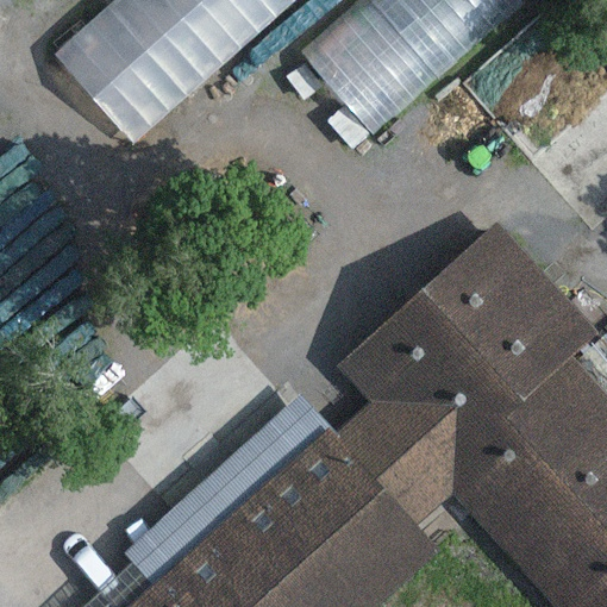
[(119,0),(56,57),(136,146),(299,0),(119,0)]
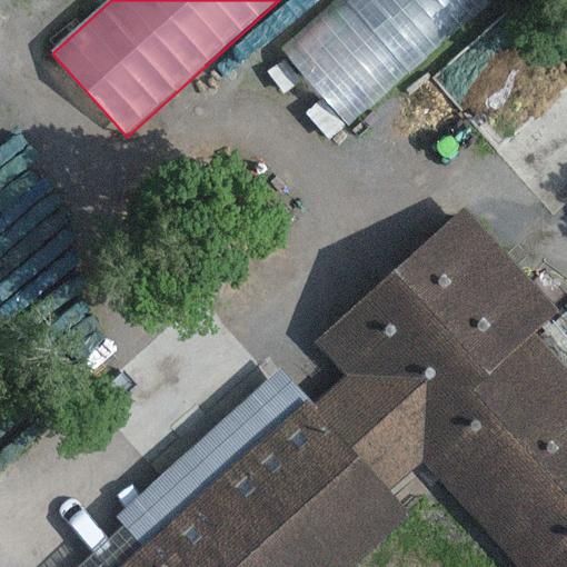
[(330,0),(278,47),(348,126),(489,0),(330,0)]
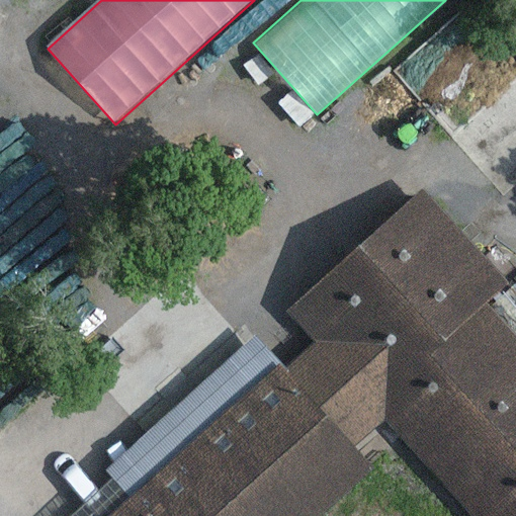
[(268,75),(249,58),(235,72),(254,90),(268,75)]
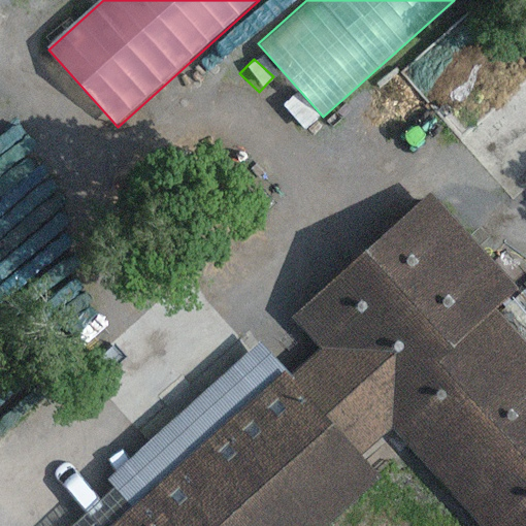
[(317,112),(295,91),(281,105),(302,127),(317,112)]
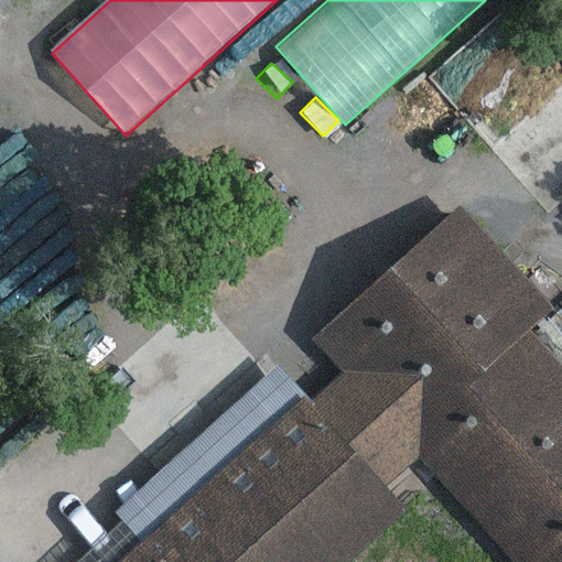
[(347,561),(409,506),(388,483),(417,456),(511,561),(561,561),(561,303),(552,312),(457,207),(314,335),(346,370),(309,404),(276,367),(114,511),(121,519),(73,561),(347,561)]
